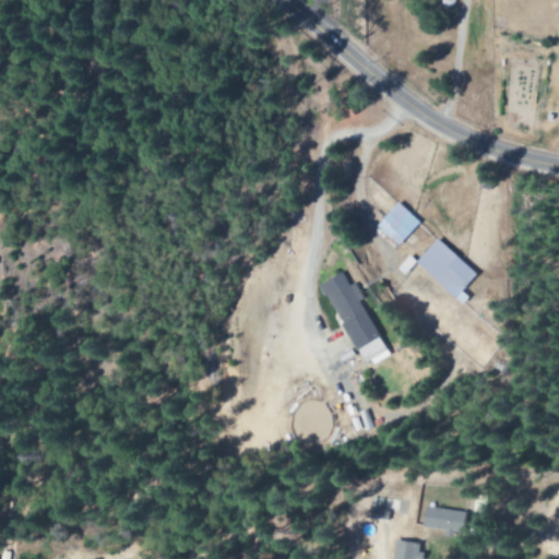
[(375,226),(396,247),(418,224),(396,203),(375,226)]
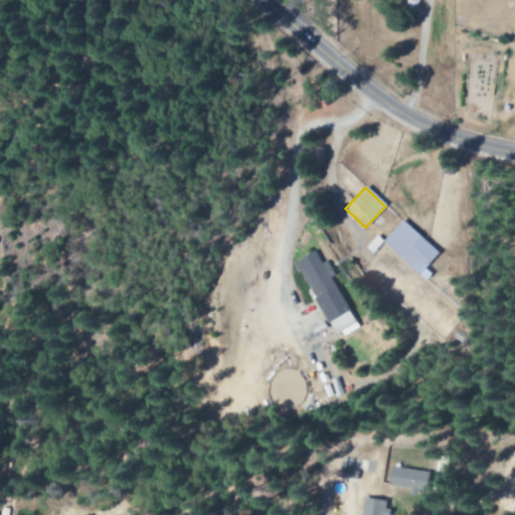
[(423,282),(431,275),(423,269),(438,254),(402,220),(381,241),(423,282)]
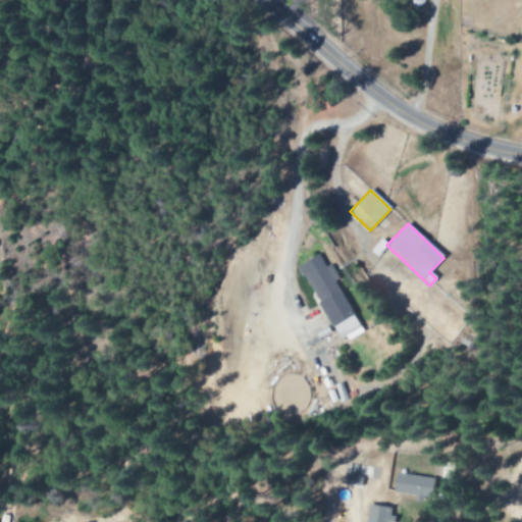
[(362,331),(335,281),(338,279),(331,264),(325,267),(319,255),(299,266),(340,344),(362,331)]
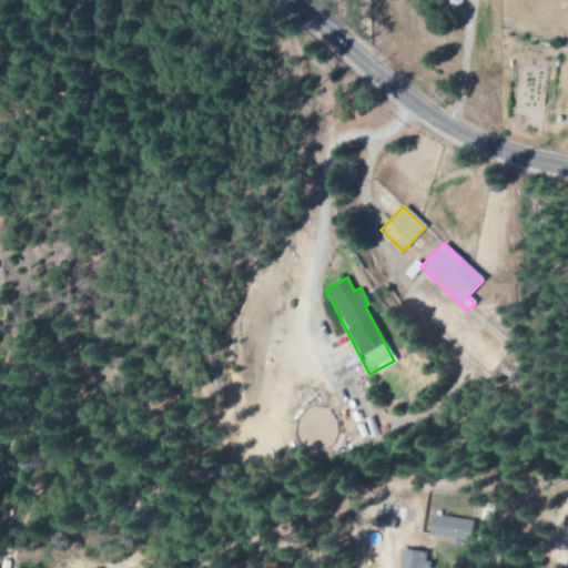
[(394,519),(376,516),(374,525),(392,528),(394,519)]
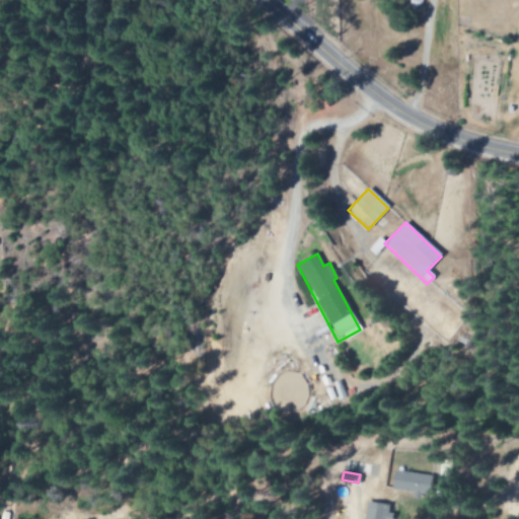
[(412,493),(412,496),(430,498),(432,474),(393,471),(391,491),(412,493)]
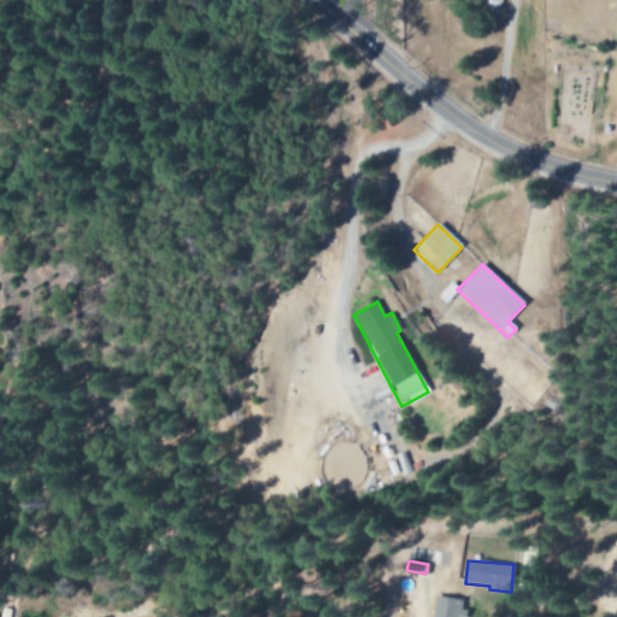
[(430,616),(458,616),(462,600),(435,595),(430,616)]
